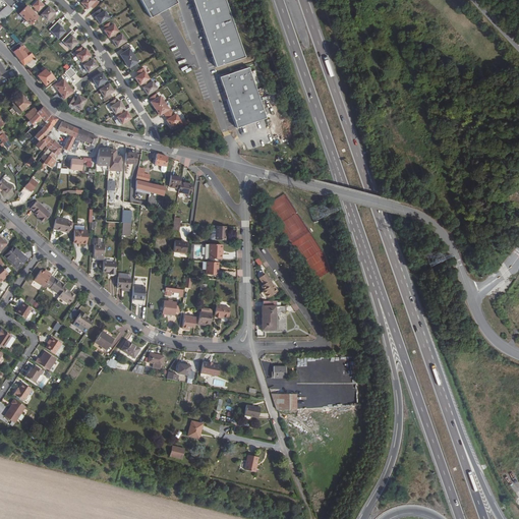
[(141,0),(151,15),(178,1),(177,0),(141,0)]
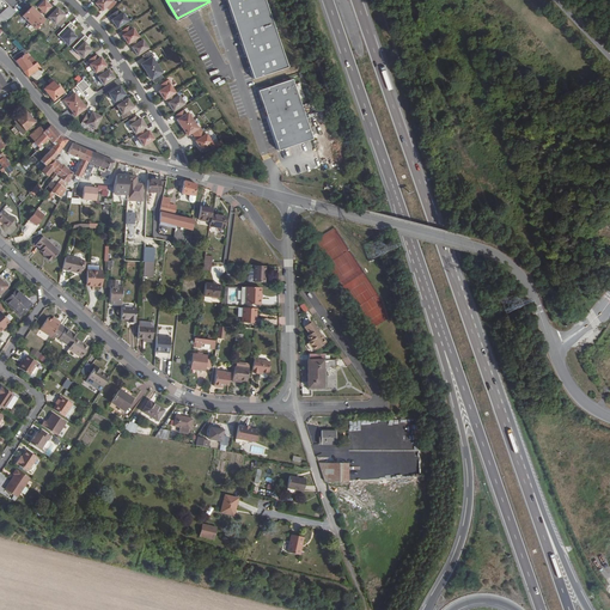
[(227,0),(254,77),(288,66),(266,0),(227,0)]
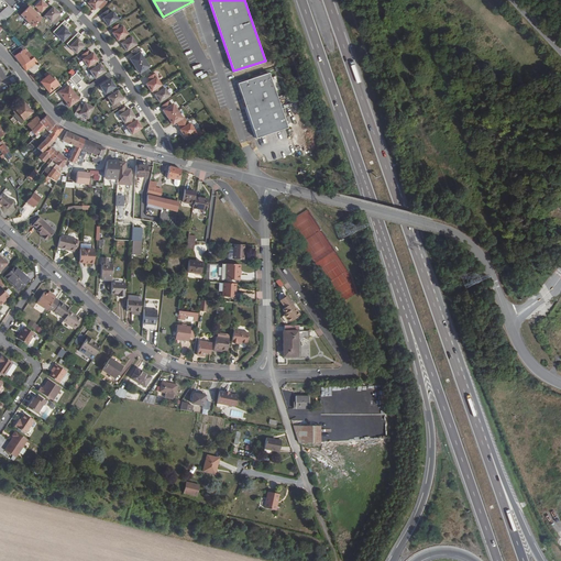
[(34,24),(43,17),(30,3),(22,12),(34,24)]
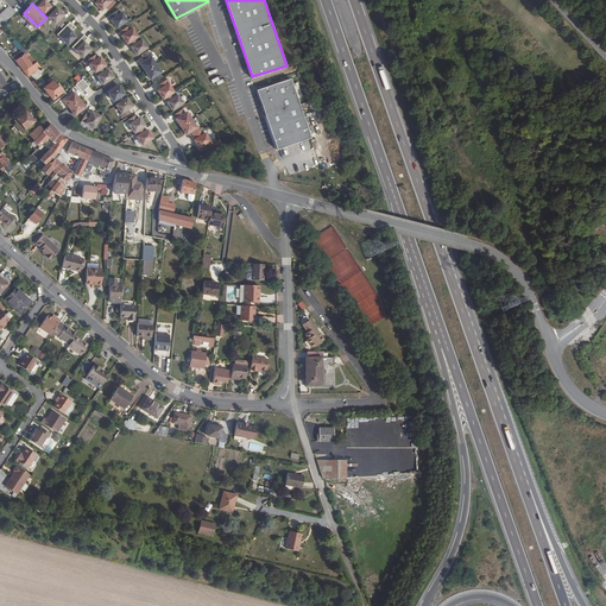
[(121,24),(132,17),(126,8),(125,10),(122,5),(114,11),(117,14),(115,16),(121,24)]
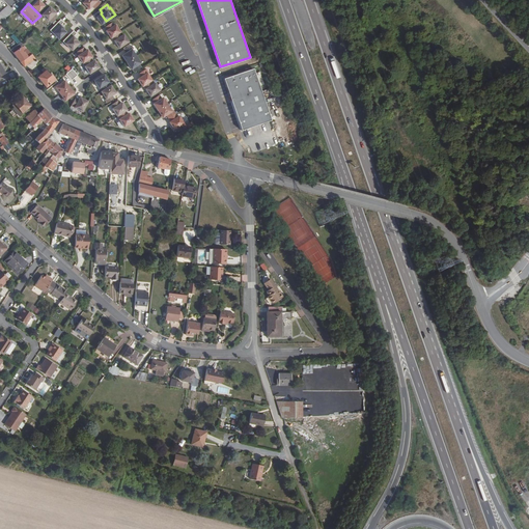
[(49,19),(52,22),(58,16),(55,12),(56,11),(50,5),(42,14),(48,20),(49,19)]
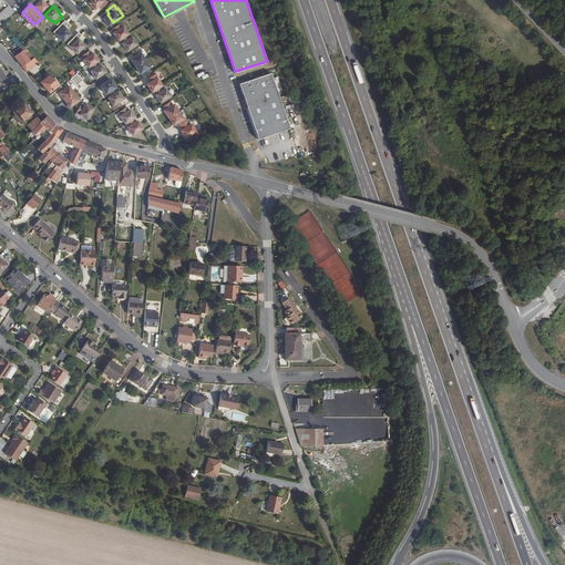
[(13,12),(9,8),(8,8),(0,14),(0,20),(2,22),(13,12)]
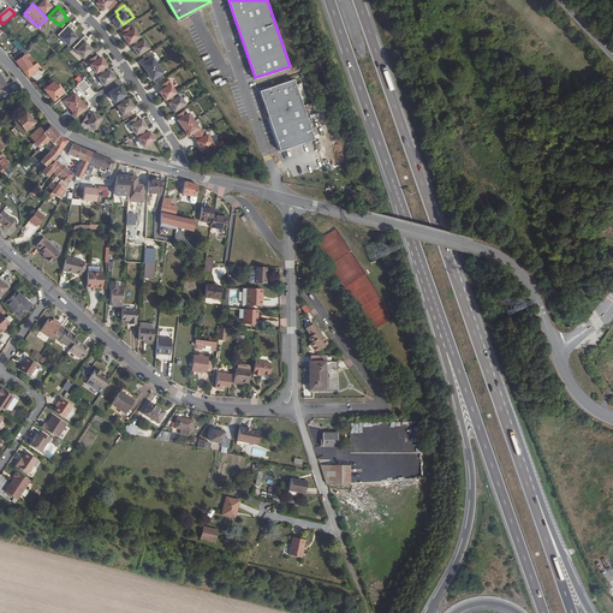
[(58,34),(69,45),(77,36),(73,33),(73,31),(70,28),(73,24),(70,21),(58,34)]
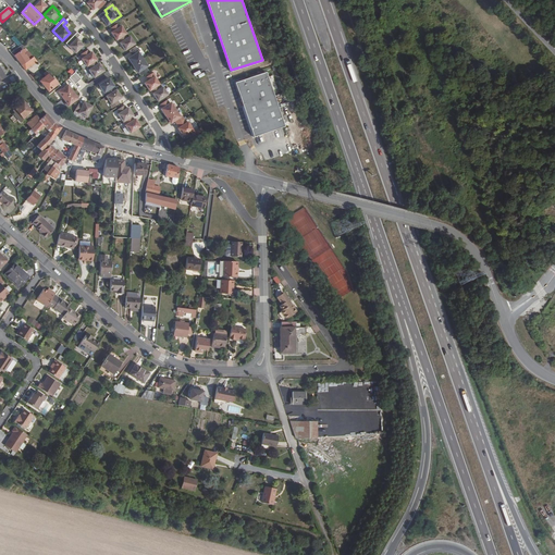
[(122,36),(128,31),(131,29),(125,22),(124,23),(122,20),(114,24),(116,27),(115,28),(120,36),(122,36)]
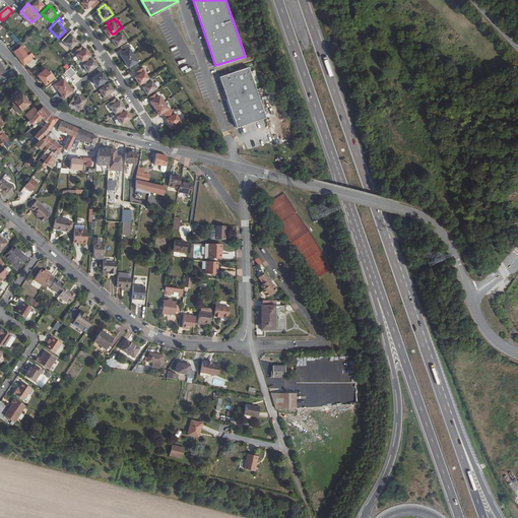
[(72,28),(61,40),(70,49),(77,42),(74,39),(75,38),(71,35),(75,31),(72,28)]
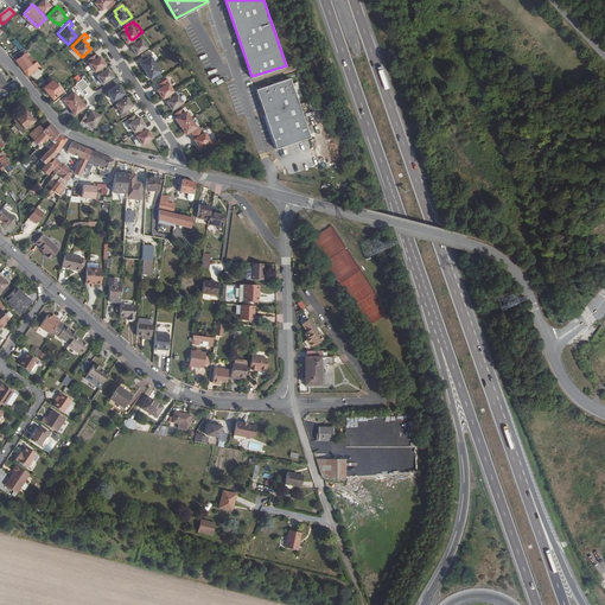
[(140,33),(133,39),(140,51),(152,44),(146,36),(142,37),(140,33)]
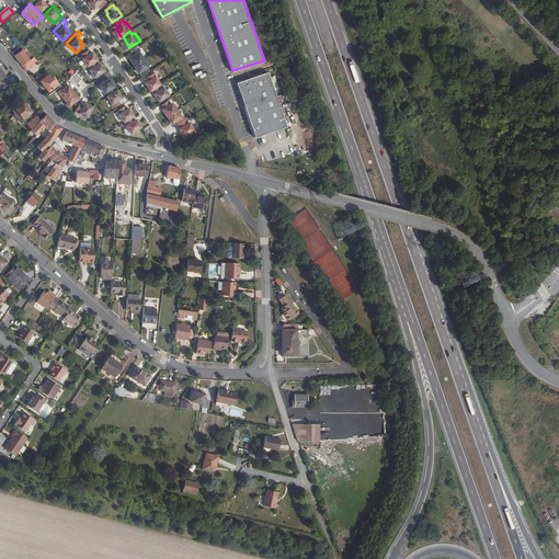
[(11,38),(9,42),(18,48),(20,46),(11,38)]
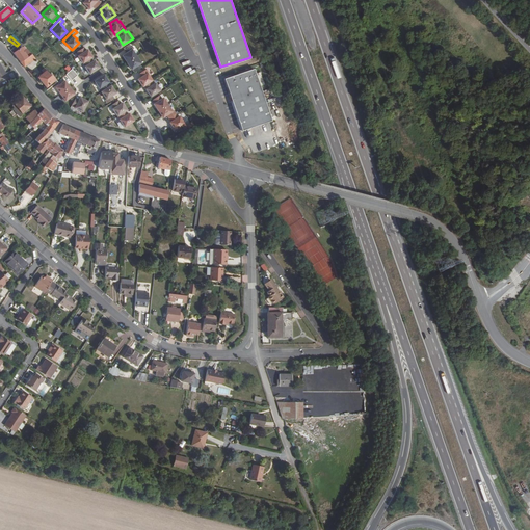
[(30,55),(19,44),(9,51),(12,54),(19,63),(30,55)]
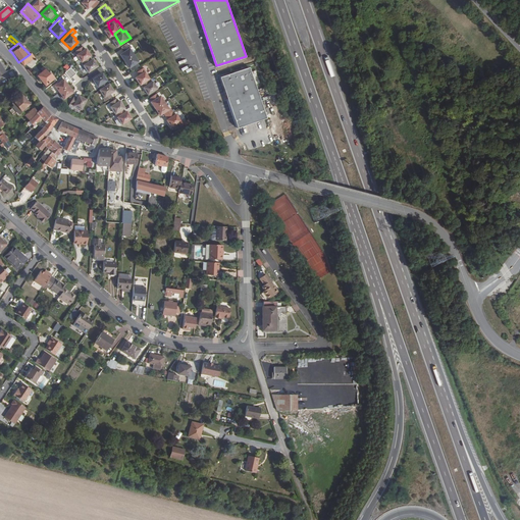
[(133,68),(140,64),(138,61),(139,60),(131,47),(132,46),(130,43),(122,47),(124,50),(121,52),(130,66),(131,65),(133,68)]
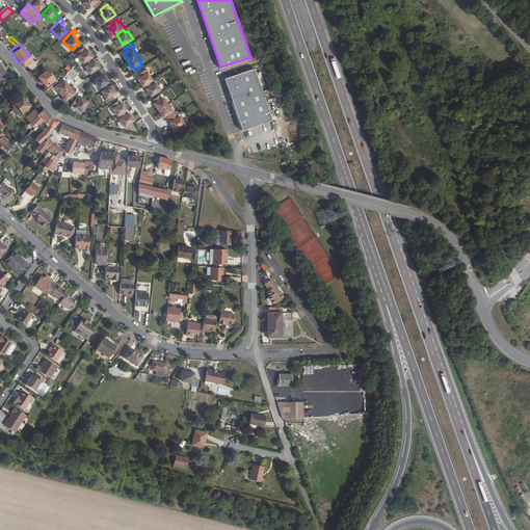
[(82,63),(88,59),(89,58),(85,51),(84,52),(81,48),(75,53),(77,56),(76,57),(80,64),(82,63)]
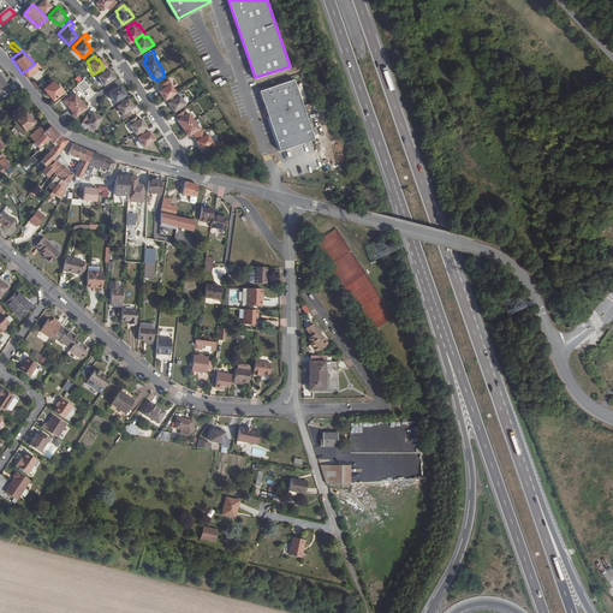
[(39,69),(35,64),(22,73),(25,78),(39,69)]
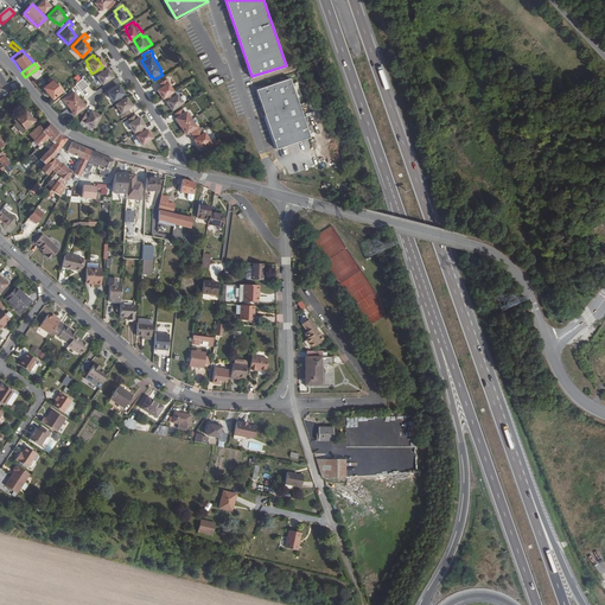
[(101,68),(94,72),(96,76),(94,77),(100,86),(110,78),(106,70),(103,71),(101,68)]
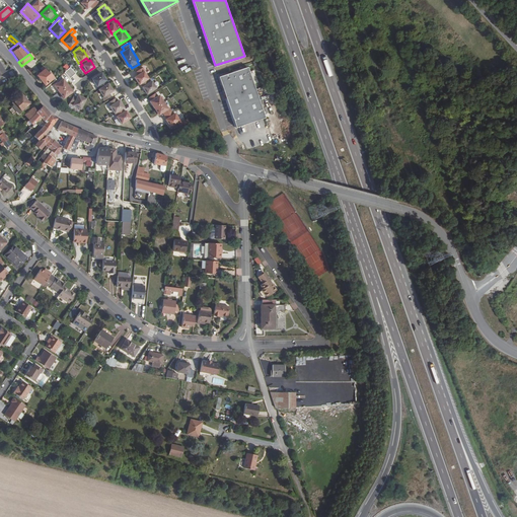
[(180,72),(183,75),(189,72),(182,64),(178,67),(181,71),(180,72)]
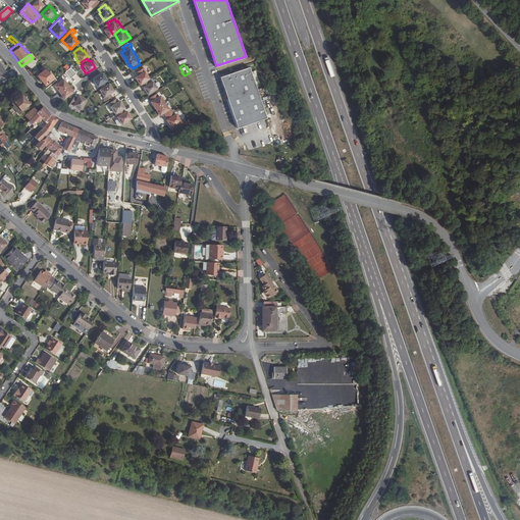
[(220,75),(225,90),(227,97),(238,126),(267,116),(250,65),(220,75)]
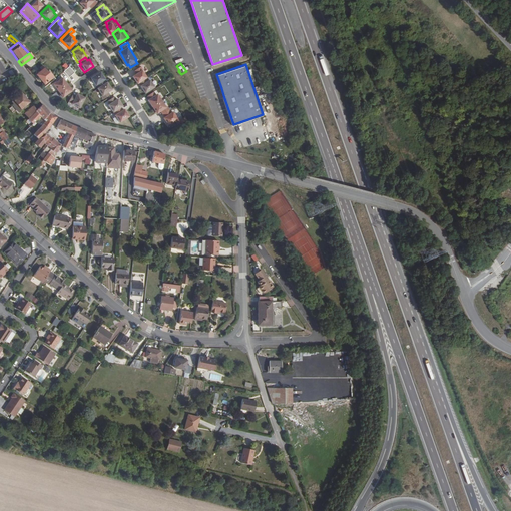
[(54,79),(41,66),(38,68),(41,70),(35,74),(39,78),(38,79),(39,81),(40,80),(43,84),(51,79),(52,80),(54,79)]
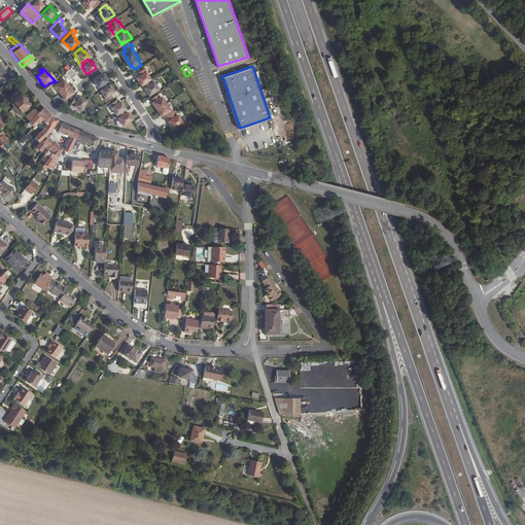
[(141,85),(142,84),(149,80),(150,79),(145,72),(147,71),(145,68),(138,72),(140,76),(136,78),(141,85)]
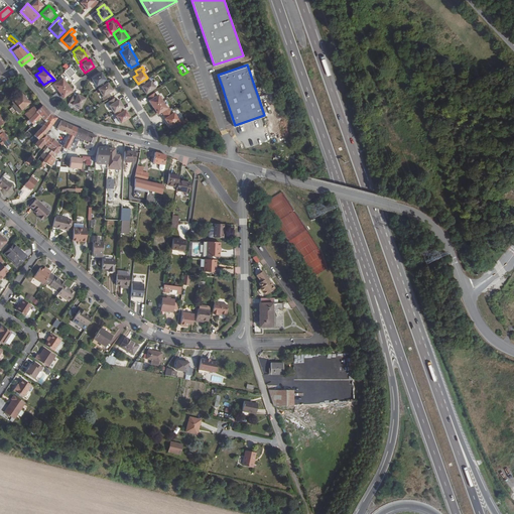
[(68,68),(61,73),(68,79),(73,74),(68,68)]
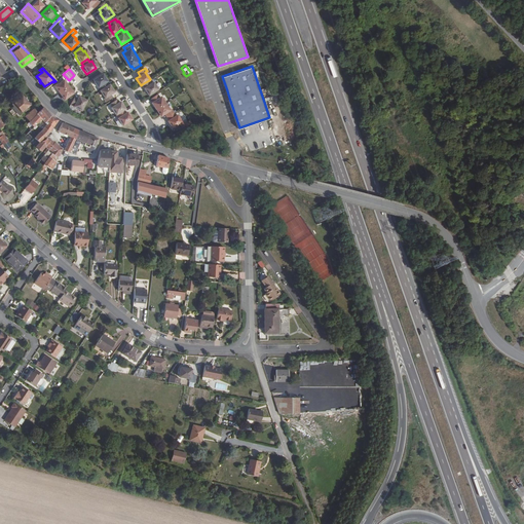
[(97,87),(100,90),(106,86),(104,83),(105,82),(101,75),(91,81),(96,88),(97,87)]
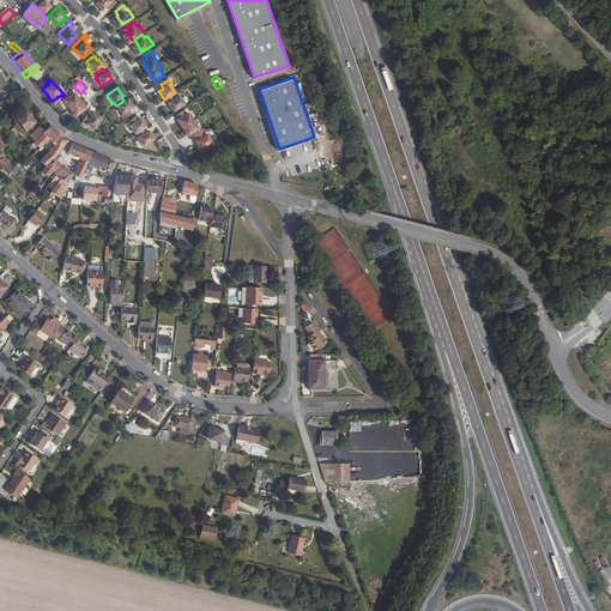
[(62,101),(72,116),(83,109),(72,94),(62,101)]
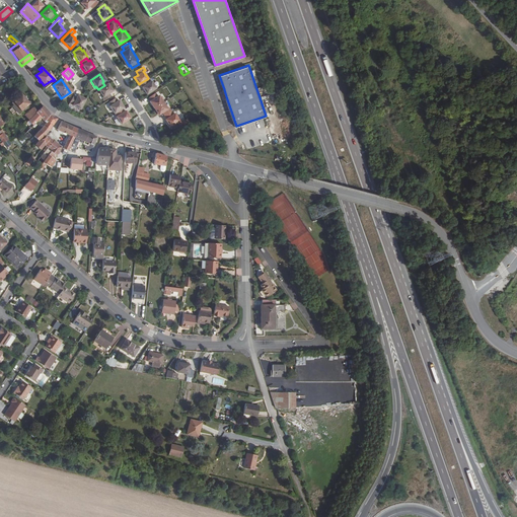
[(149,82),(147,79),(140,83),(146,94),(156,88),(151,80),(149,82)]
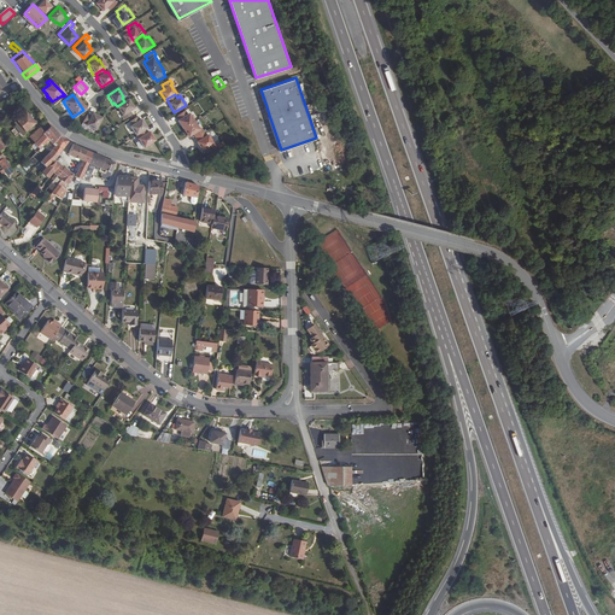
[(127,100),(124,101),(117,106),(115,107),(121,116),(119,117),(122,121),(130,116),(128,111),(132,109),(127,100)]
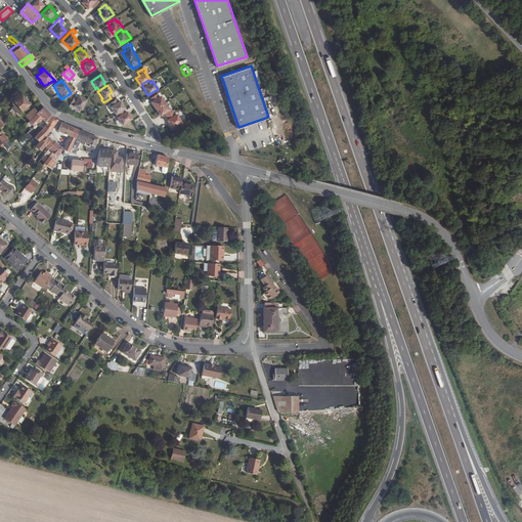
[(164,113),(169,110),(160,96),(159,96),(157,93),(149,98),(151,101),(150,101),(161,116),(164,113)]
